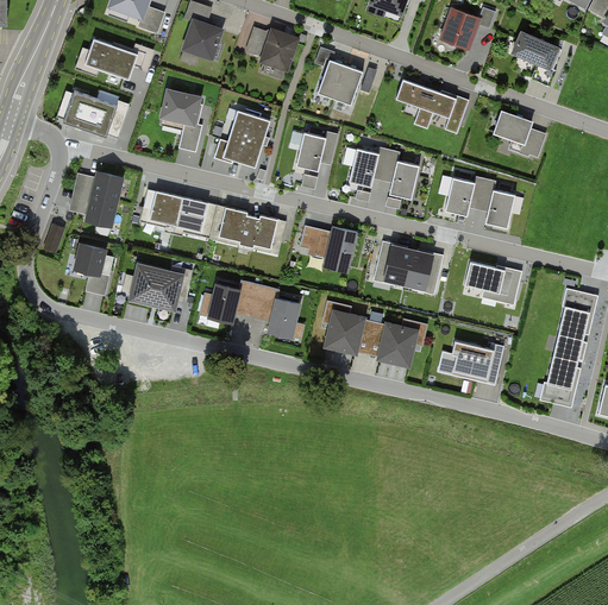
[(108,0),(107,6),(140,18),(138,25),(157,32),(165,10),(149,4),(150,0),(108,0)]
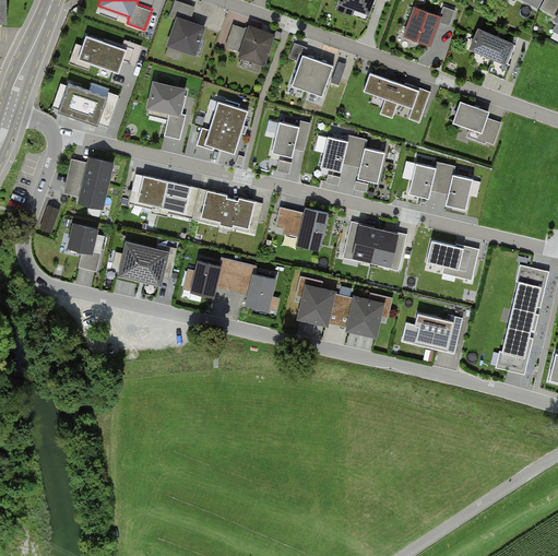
[(181,48),(190,51),(200,22),(187,16),(191,4),(179,0),(173,0),(167,14),(174,16),(165,43),(167,43),(163,52),(178,58),(181,48)]
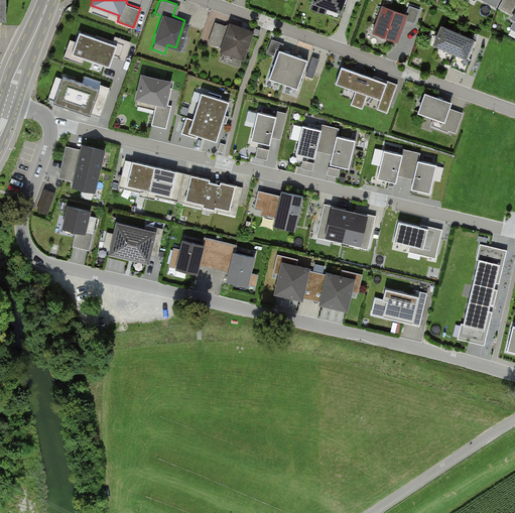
[(312,0),(337,9),(340,0),(312,0)]
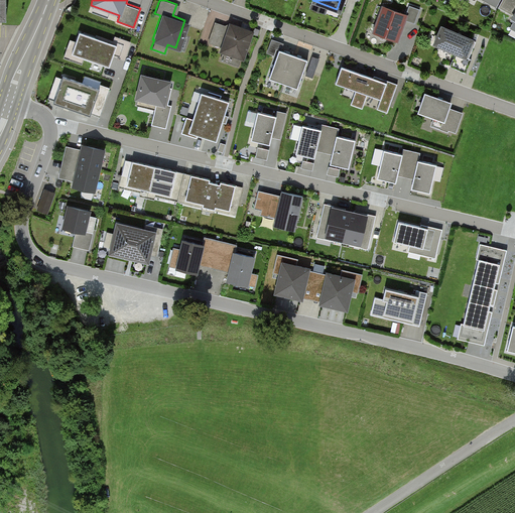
[(514,20),(514,0),(499,0),(496,6),(509,13),(507,16),(514,20)]
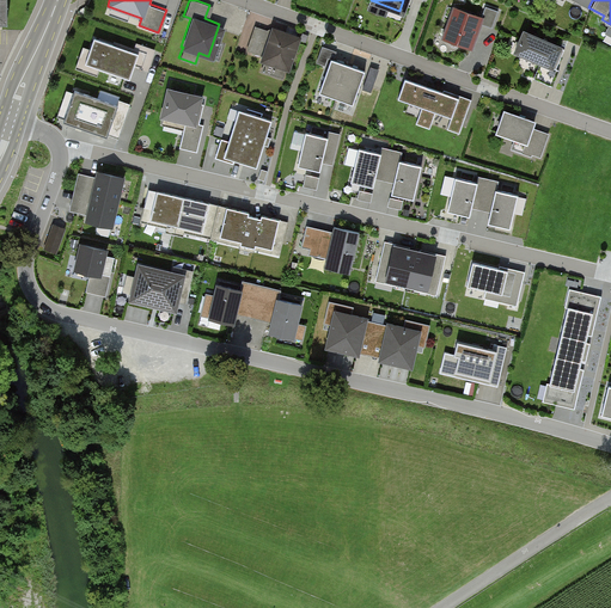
[(480,16),(453,5),(441,37),(468,48),(480,16)]
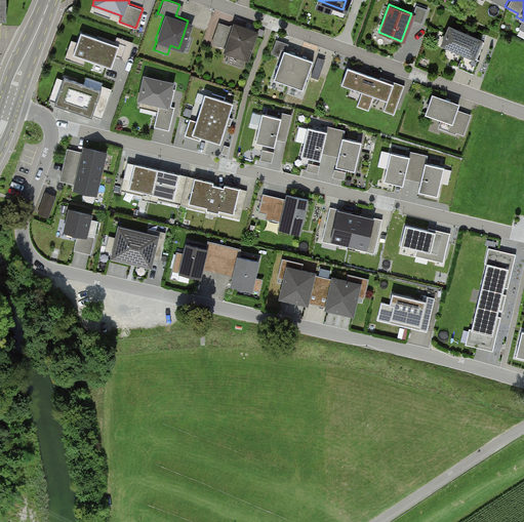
[(420,23),(427,7),(418,4),(412,19),(420,23)]
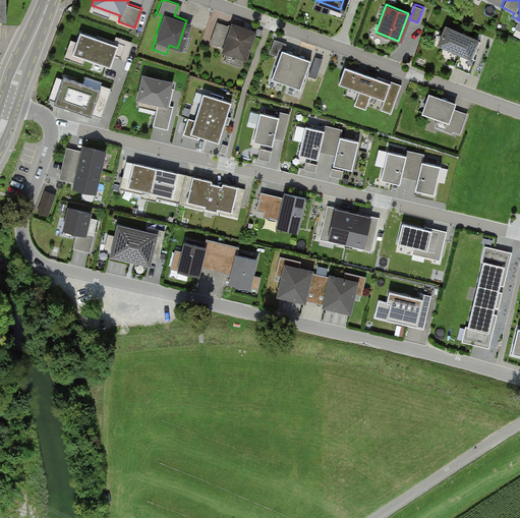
[(223,49),(245,57),(255,30),(233,20),(231,24),(220,20),(213,41),(224,45),(223,49)]
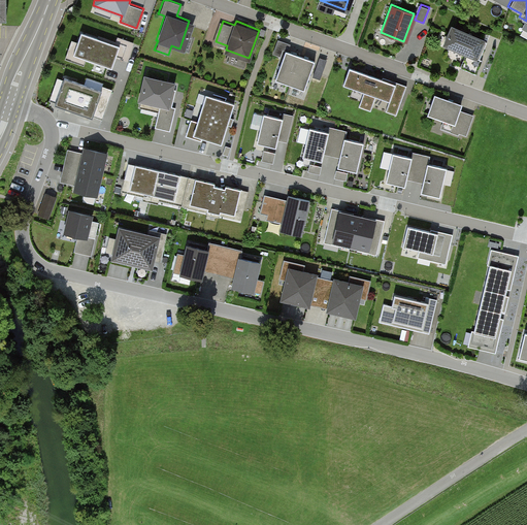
[(459,67),(472,72),(486,40),(455,28),(447,46),(464,54),(459,67)]
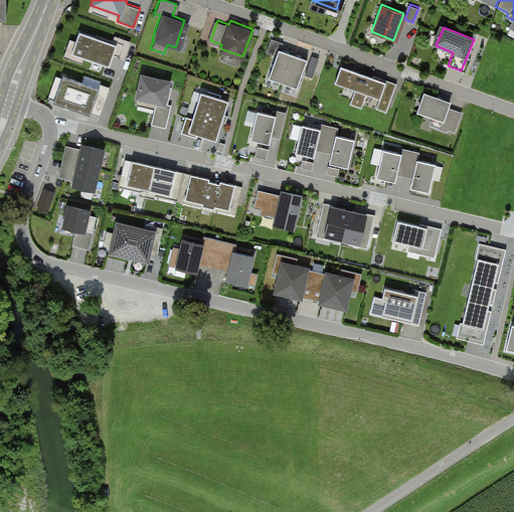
[(75,40),(69,38),(63,57),(81,63),(82,57),(109,66),(113,54),(124,58),(129,41),(114,35),(113,40),(96,34),(95,37),(78,31),(75,40)]
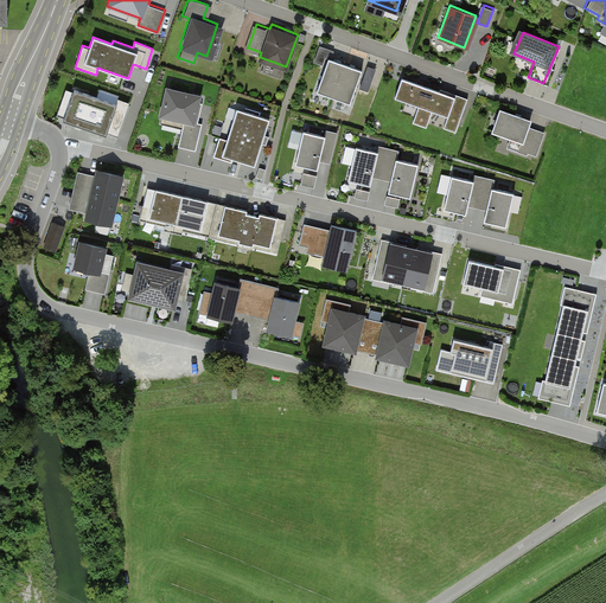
[(318,51),(327,55),(331,46),(320,43),(318,51)]
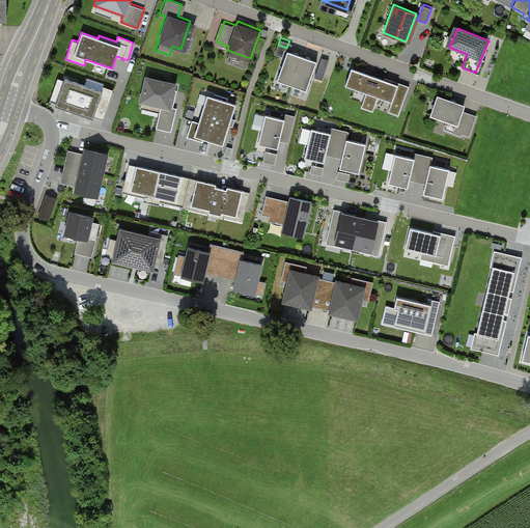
[(303,57),(288,52),(278,81),(293,86),(303,57)]
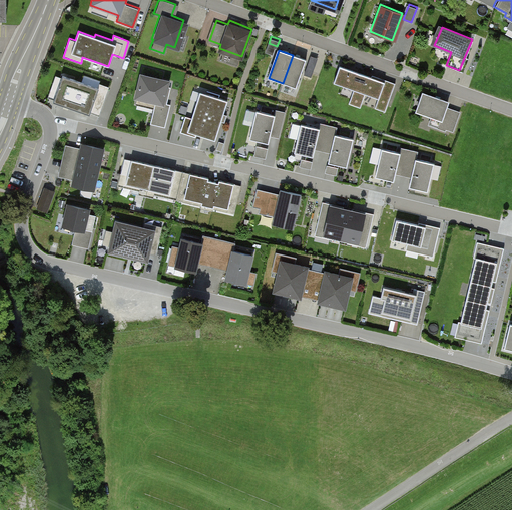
[(307,60),(293,55),(283,83),(297,88),(307,60)]
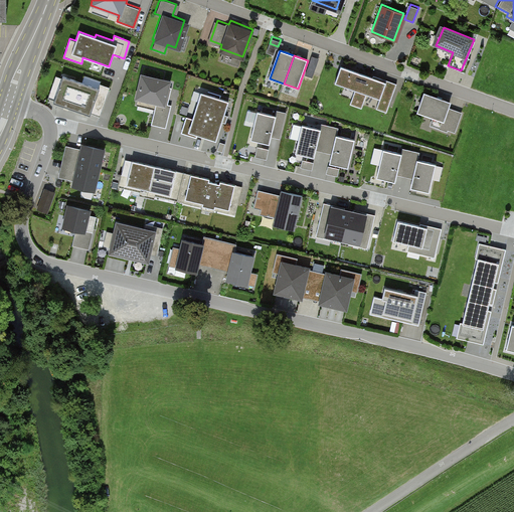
[(384,112),(395,82),(340,61),(332,82),(354,91),(349,104),(360,108),(365,95),(379,100),(375,109),(384,112)]
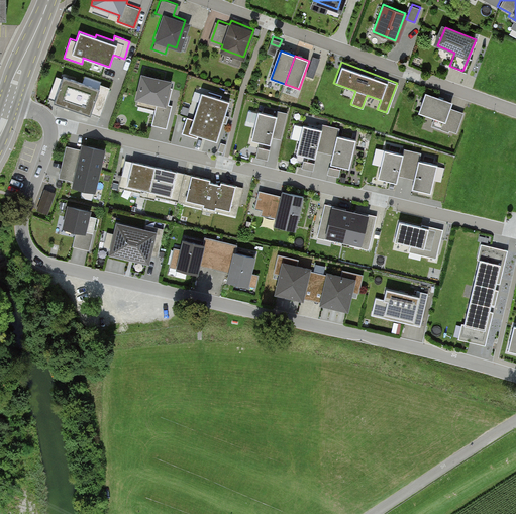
[(61,78),(57,77),(48,98),(53,100),(52,102),(91,117),(92,114),(99,116),(109,87),(100,84),(98,88),(62,75),(61,78)]
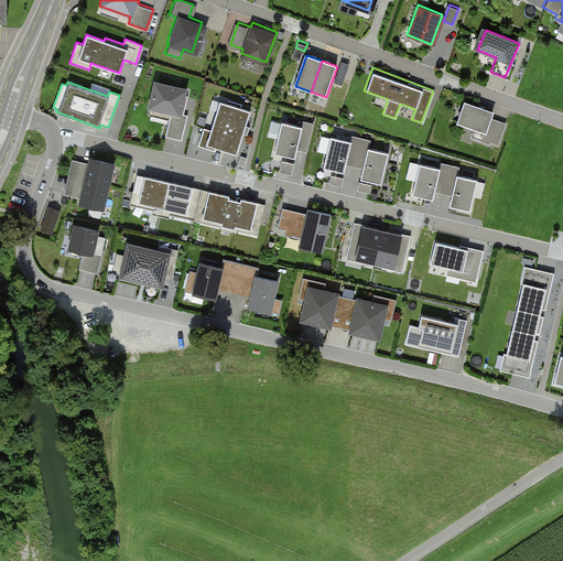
[(187,88),(153,82),(147,109),(170,115),(165,136),(182,140),(187,115),(182,114),(187,88)]
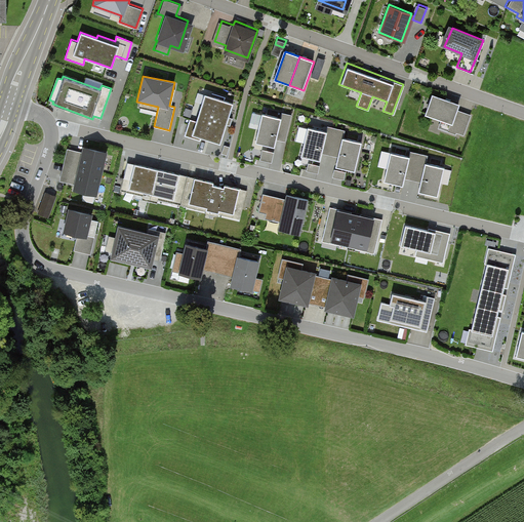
[(458,105),(432,94),(425,115),(441,121),(438,127),(455,133),(456,131),(464,134),(471,114),(457,109),(458,105)]
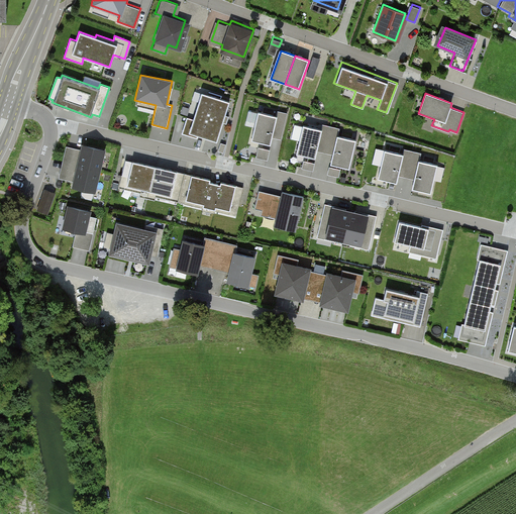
[(194,119),(187,117),(182,133),(197,137),(197,135),(217,141),(229,103),(202,94),(194,119)]
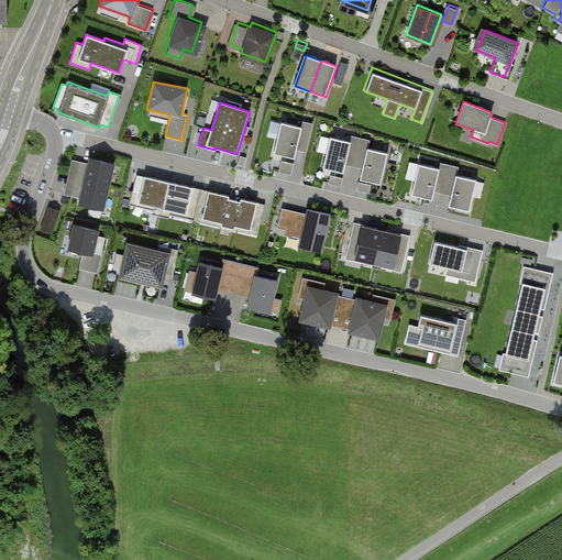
[(276,133),(279,119),(272,117),(268,131),(276,133)]
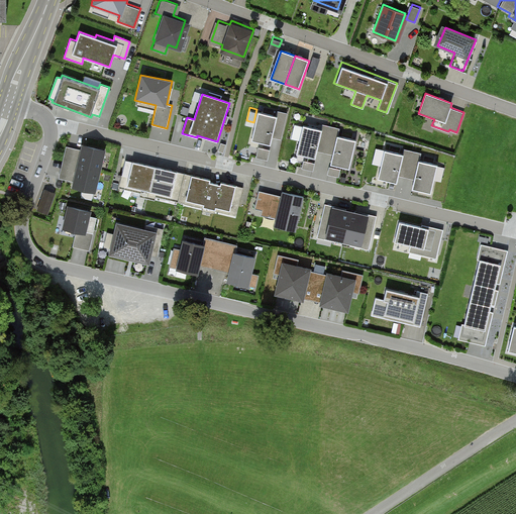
[(276,116),(259,112),(251,141),(272,146),(274,137),(281,139),(287,113),(278,111),(276,116)]
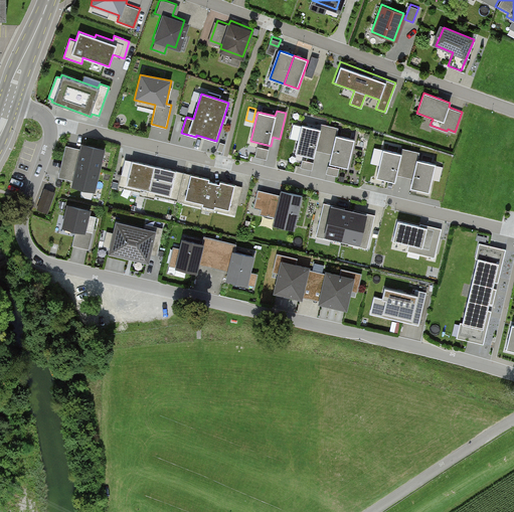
[(292,134),(298,135),(300,122),(294,121),(292,134)]
